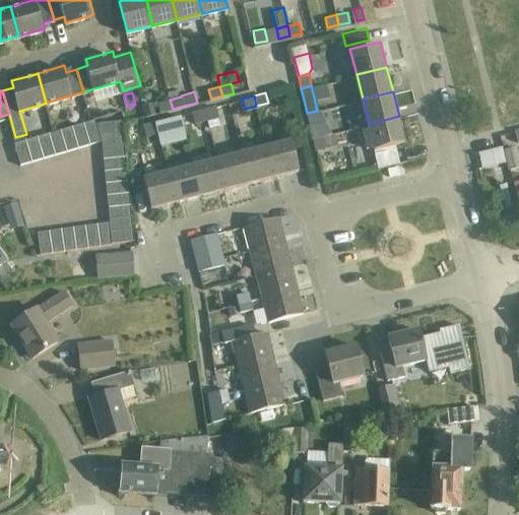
[(172,109),(170,100),(158,103),(160,112),(172,109)]
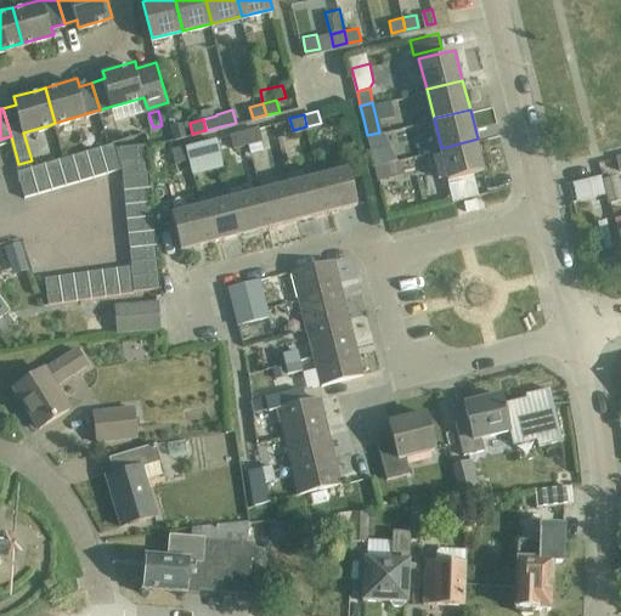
[(171,125),(175,137),(186,135),(184,122),(171,125)]
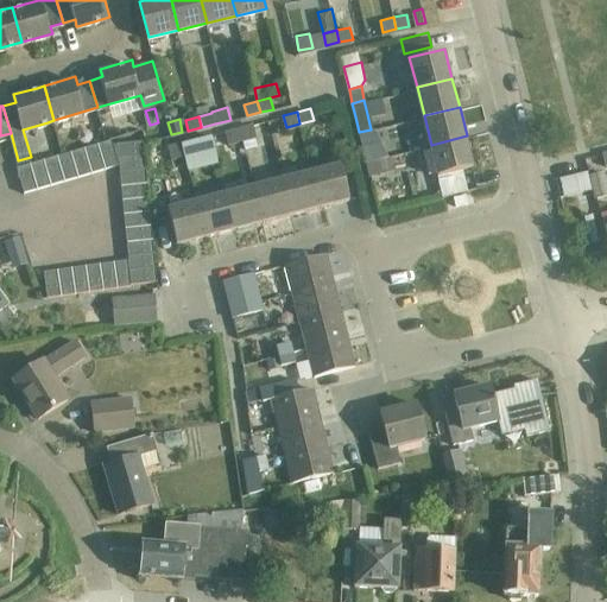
[(253,122),(240,126),(244,138),(257,135),(253,122)]
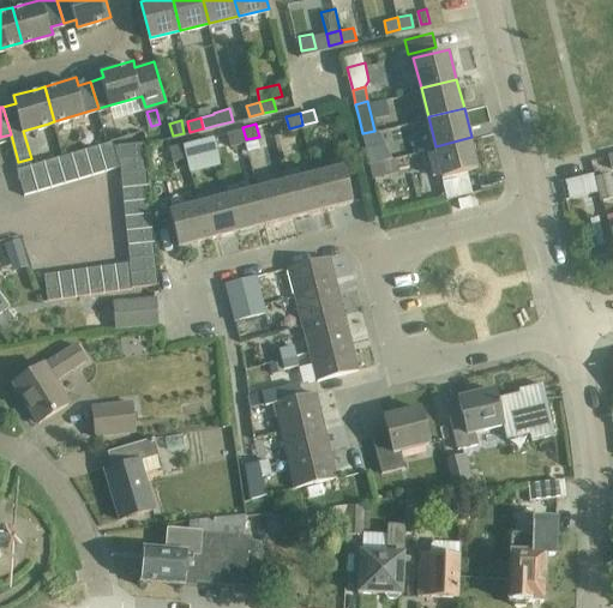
[(246,139),(242,127),(229,131),(232,143),(246,139)]
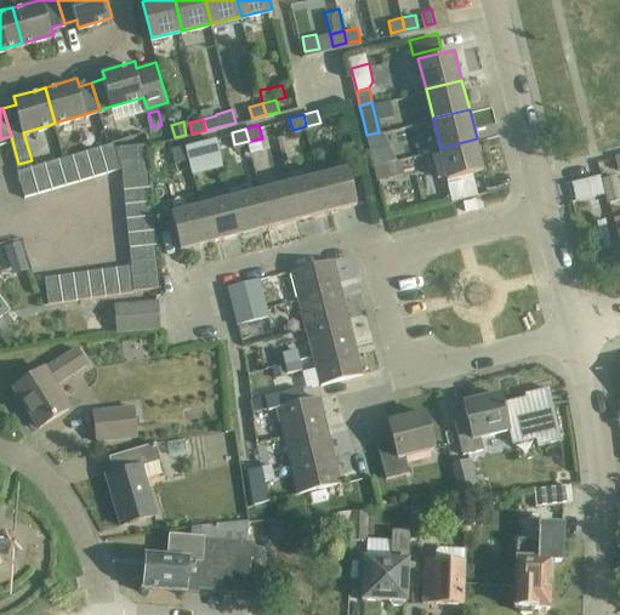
[(187,143),(191,157),(194,170),(223,163),(217,136),(187,143)]
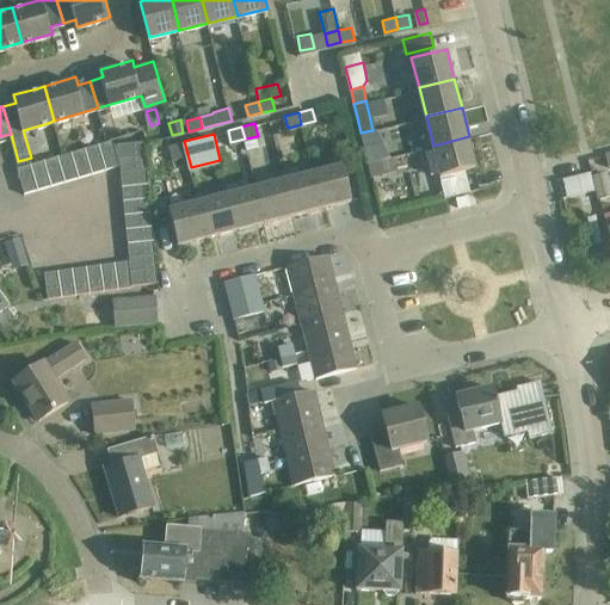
[(469,136),(433,146),(441,174),(476,166),(469,136)]
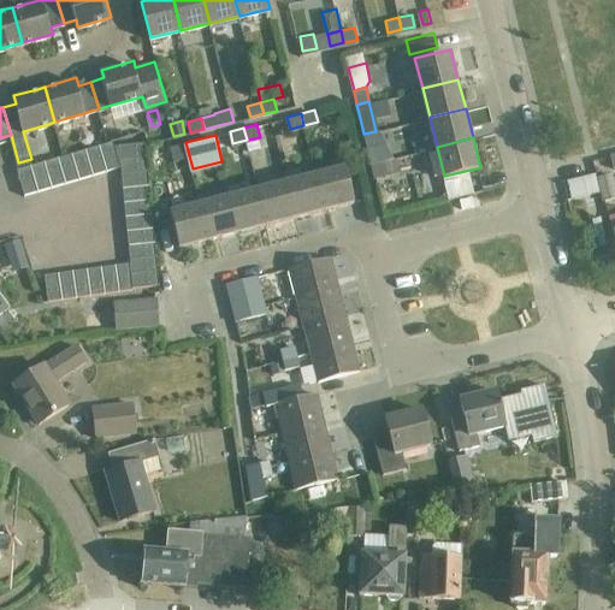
[(107,169),(120,164),(114,143),(113,138),(100,143),(107,169)]
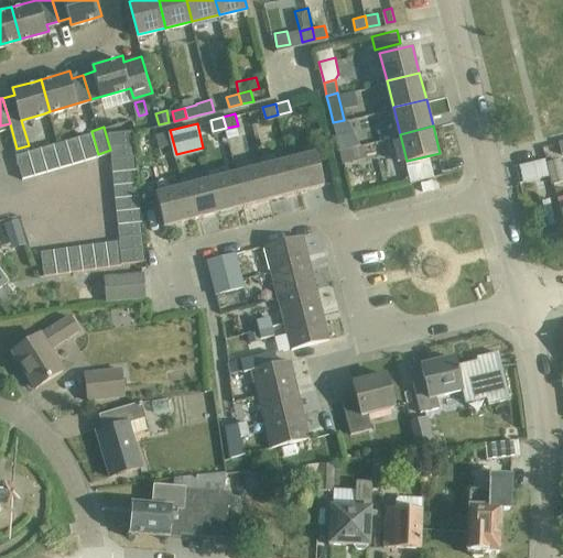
[(111,156),(112,170),(137,167),(133,128),(105,131),(110,150),(111,150),(112,156),(111,156)]
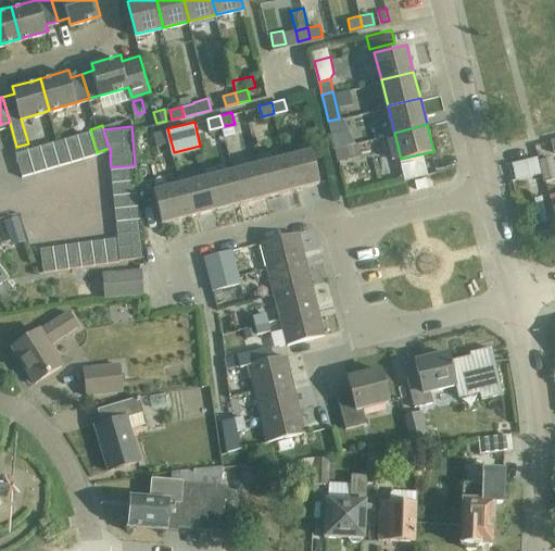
[(171,140),(167,128),(154,132),(158,143),(171,140)]
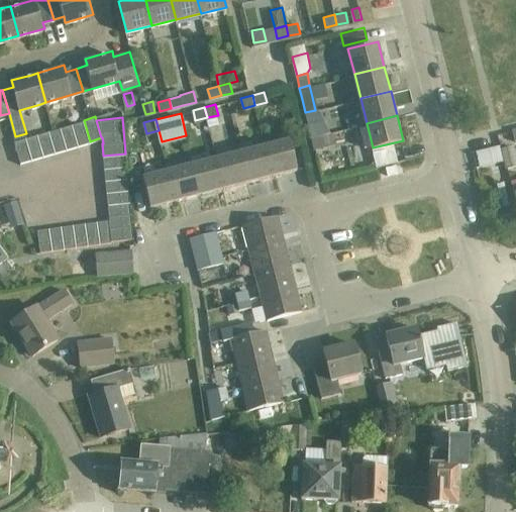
[(79,144),(90,141),(84,120),(72,123),(79,144)]
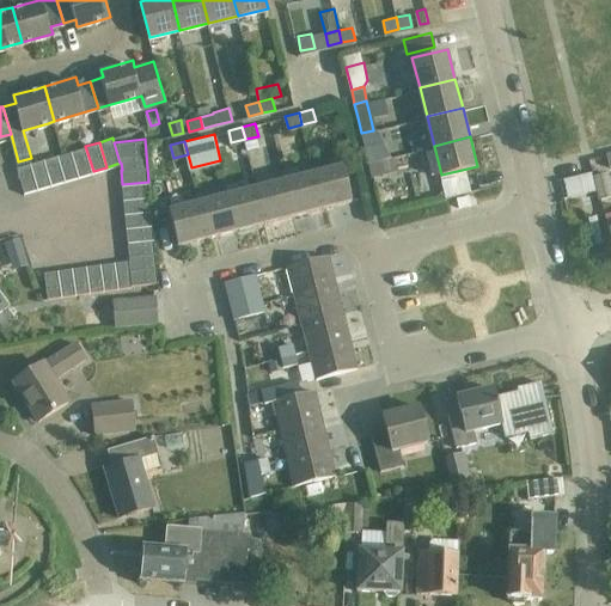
[(368,163),(380,159),(378,145),(365,148),(368,163)]
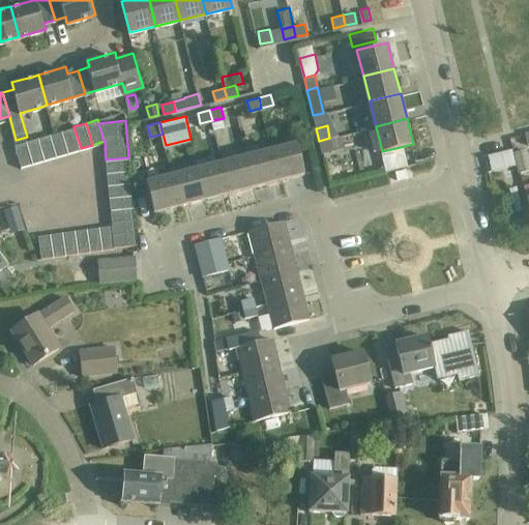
[(68,151),(81,148),(74,126),(62,129),(68,151)]
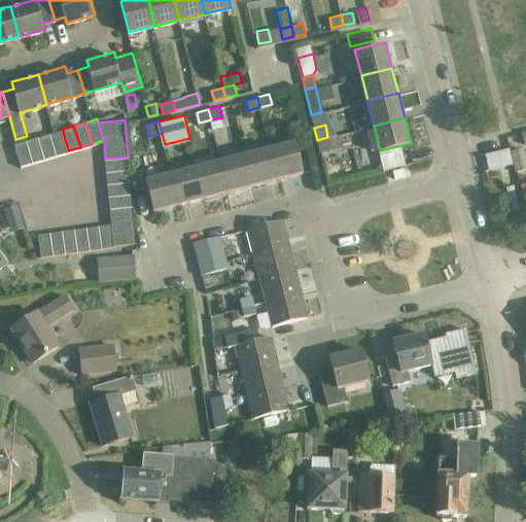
[(57,154),(68,150),(62,129),(50,133),(57,154)]
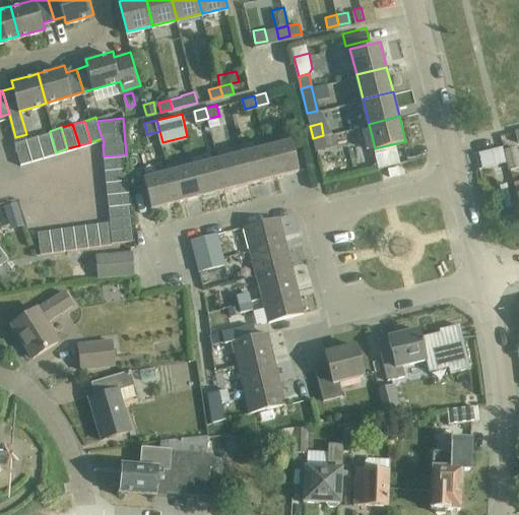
[(44,155),(56,152),(50,131),(38,134),(44,155)]
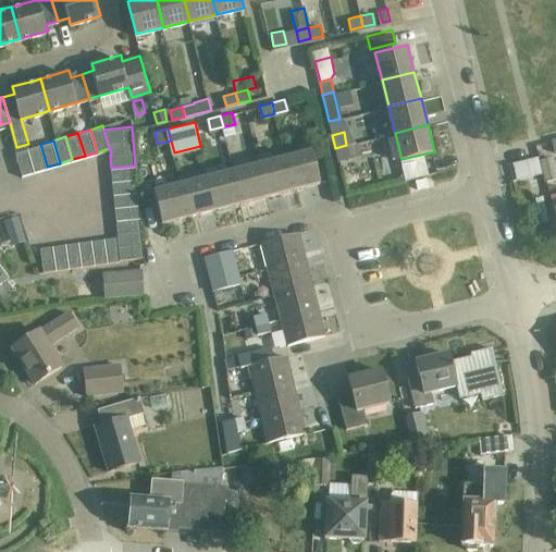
[(346,145),(335,148),(337,159),(362,154),(359,142),(346,145)]
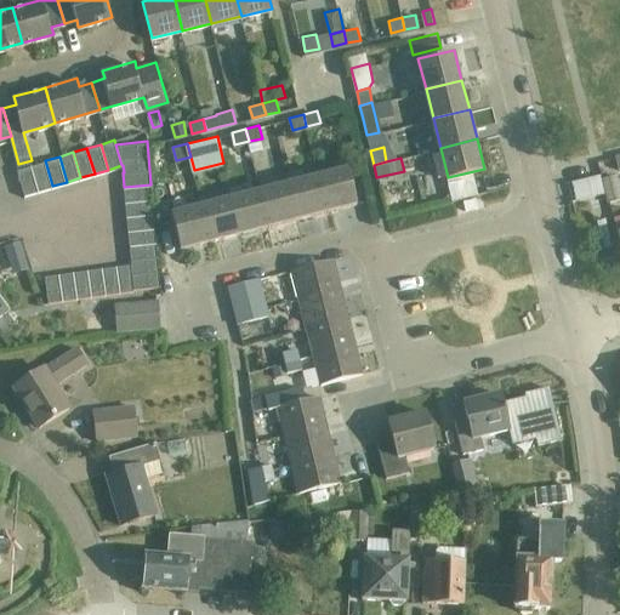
[(39,191),(52,186),(45,160),(32,165),(39,191)]
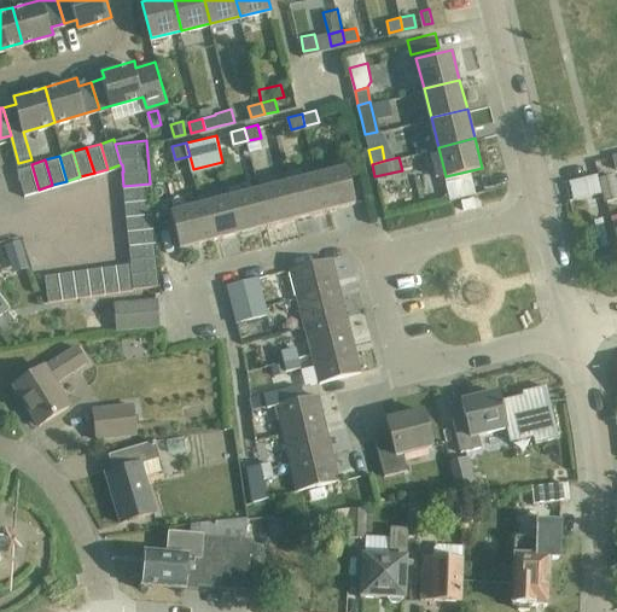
[(25,193),(39,190),(31,164),(17,168),(25,193)]
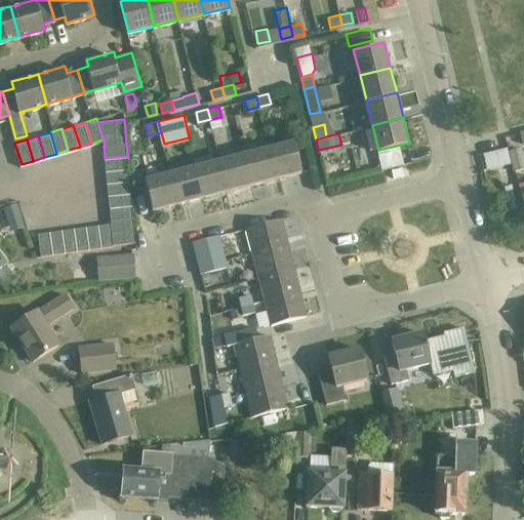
[(294,141),(269,147),(276,177),(301,170),(294,141)]
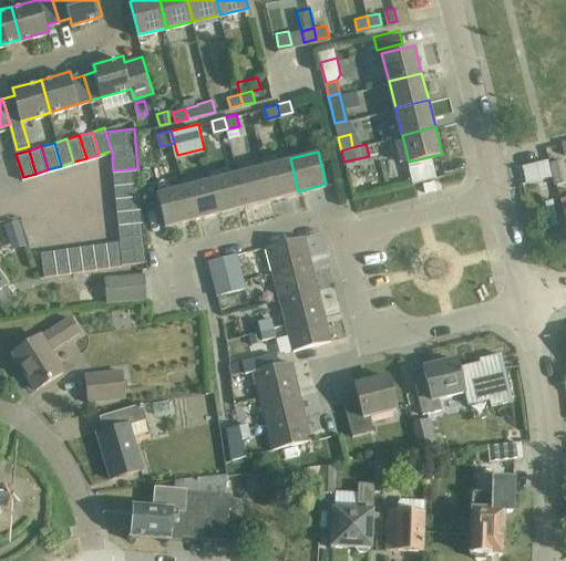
[(298,191),(290,158),(264,165),(273,198),(298,191)]
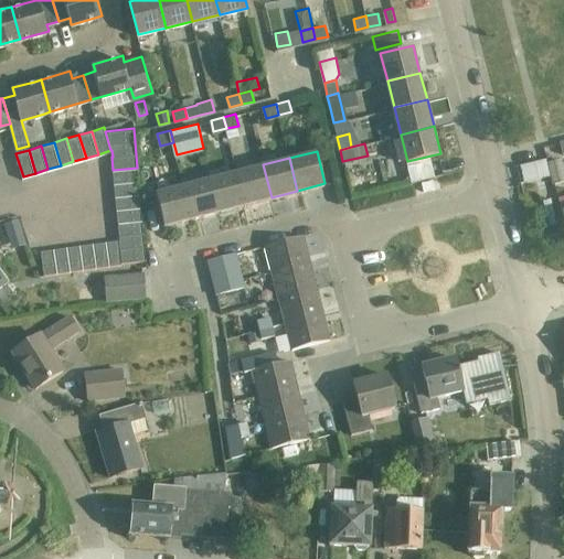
[(563,164),(562,158),(549,161),(553,181),(563,178),(563,164)]
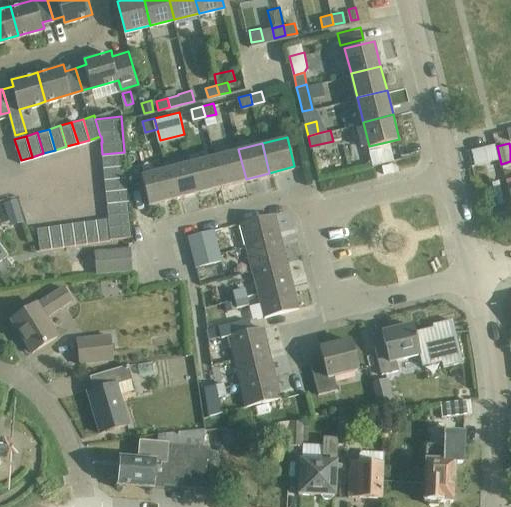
[(246,179),(238,149),(214,155),(222,185),(246,179)]
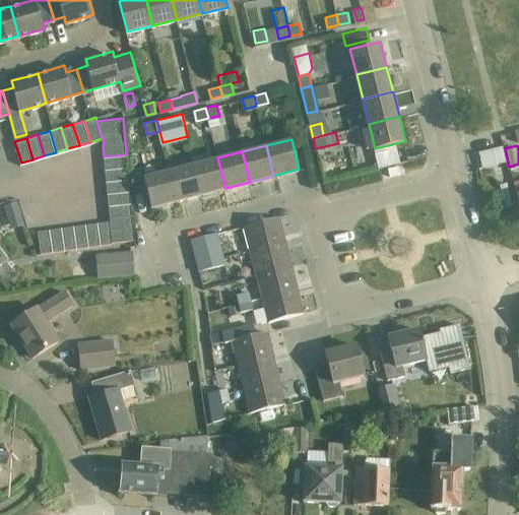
[(104,156),(105,169),(127,167),(126,154),(104,156)]
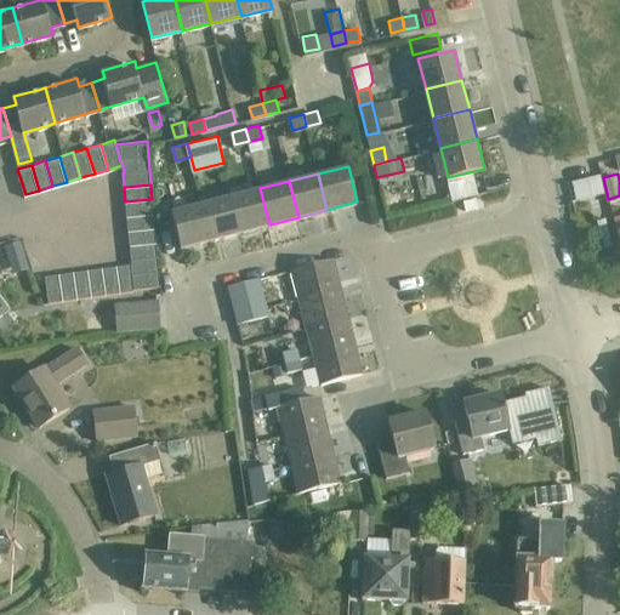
[(269,225),(260,188),(231,197),(240,232),(269,225)]
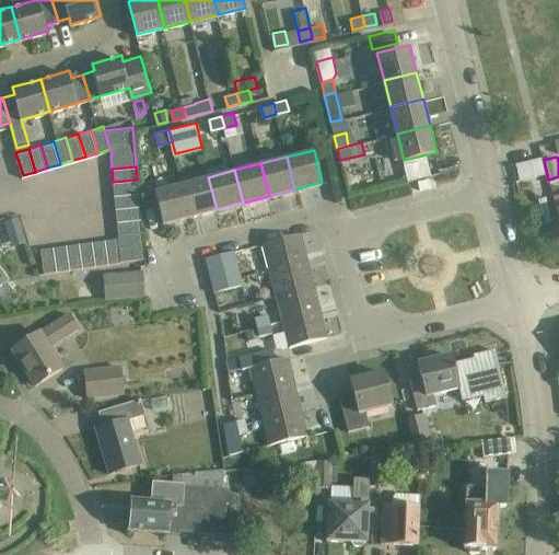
[(217,209),(208,177),(182,184),(190,216),(217,209)]
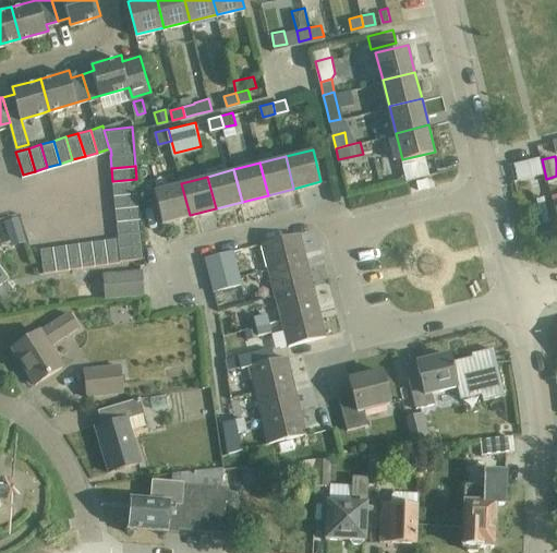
[(112,181),(114,194),(138,191),(136,179),(112,181)]
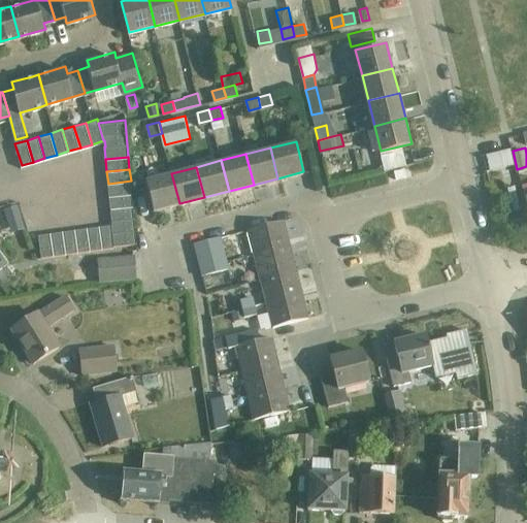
[(179,203),(171,173),(146,180),(154,209),(179,203)]
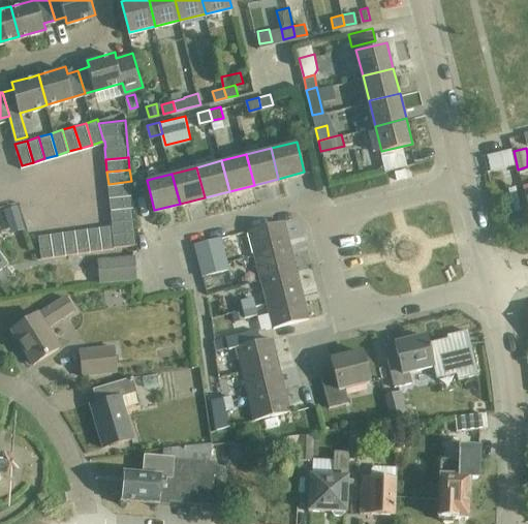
[(109,184),(110,196),(132,193),(131,181),(109,184)]
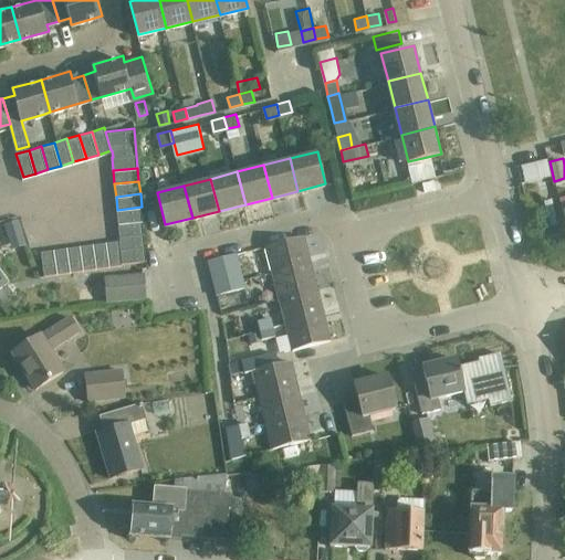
[(117,210),(118,222),(143,220),(142,207),(117,210)]
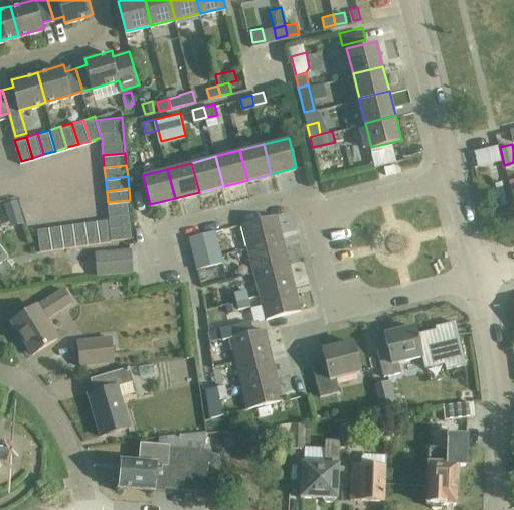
[(12,223),(23,220),(16,198),(5,201),(12,223)]
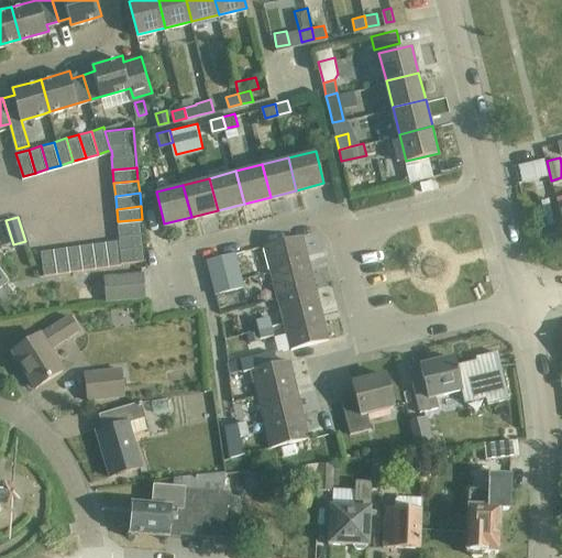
[(119,238),(122,261),(146,259),(142,219),(118,221),(119,236),(120,236),(120,238),(119,238)]
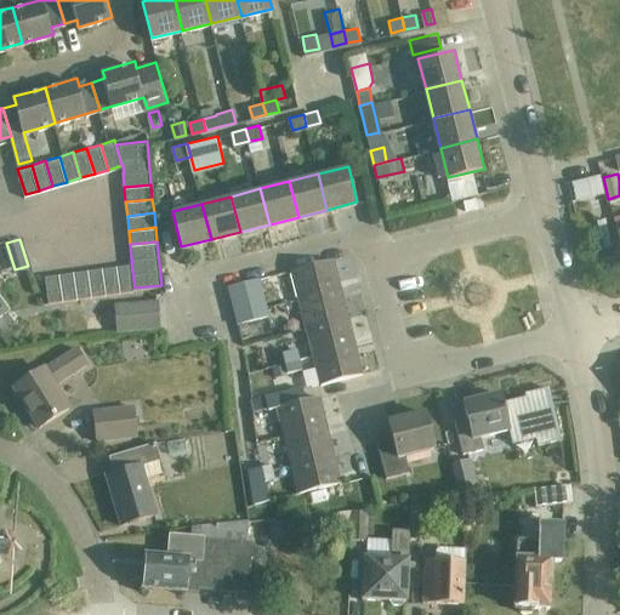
[(300,296),(341,285),(334,256),(293,267),(300,296)]
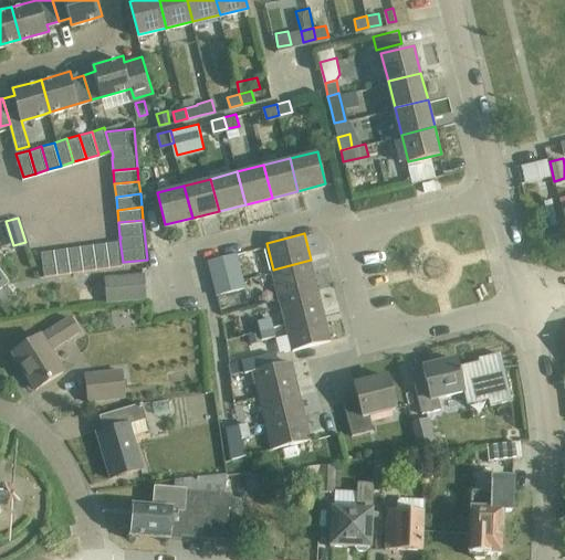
[(106,241),(110,265),(123,263),(123,262),(119,239),(106,241)]
